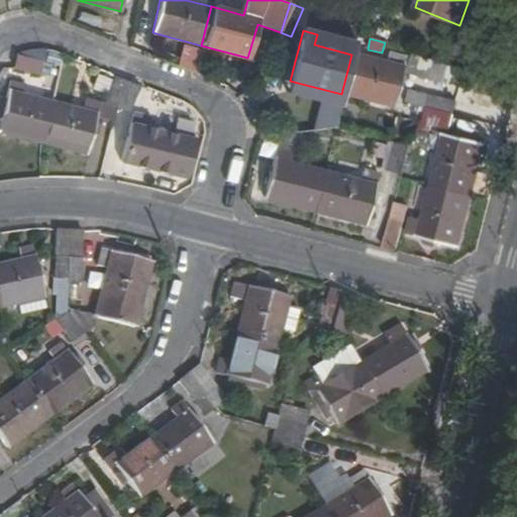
[(179,69),(200,71),(202,46),(181,45),(179,69)]
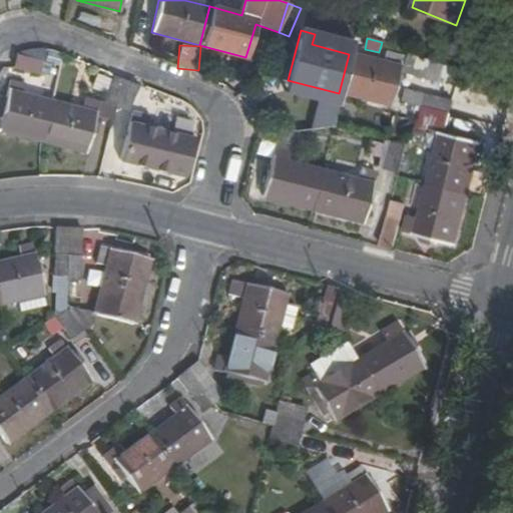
[(383,62),(349,54),(339,93),(389,106),(402,56),(386,52),(383,62)]
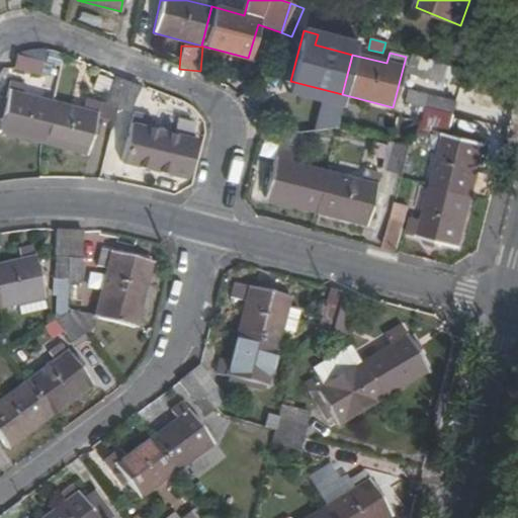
[(447,84),(452,68),(444,65),(440,63),(414,53),(407,73),(447,84)]
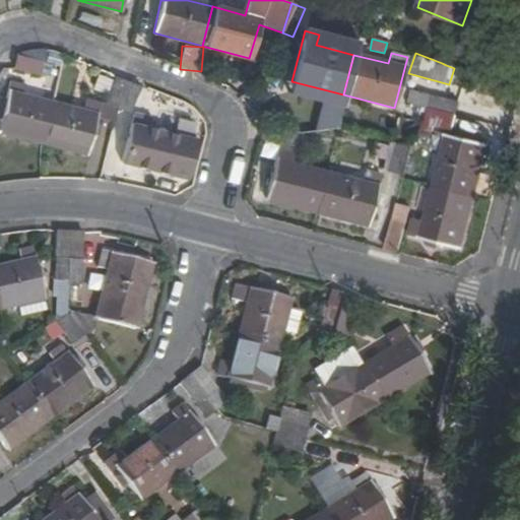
[(60,57),(51,54),(48,63),(58,65),(60,57)]
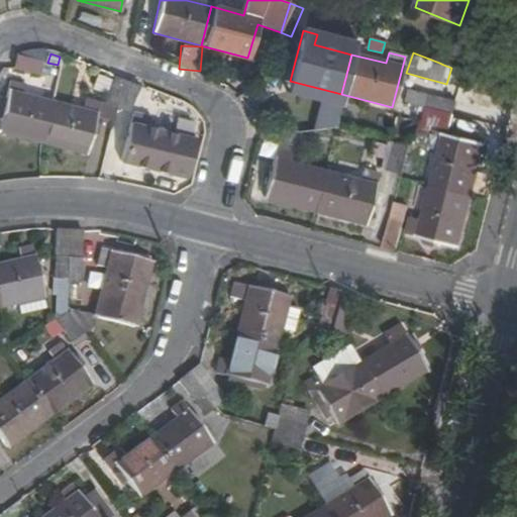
[(17,55),(13,69),(40,76),(44,62),(17,55)]
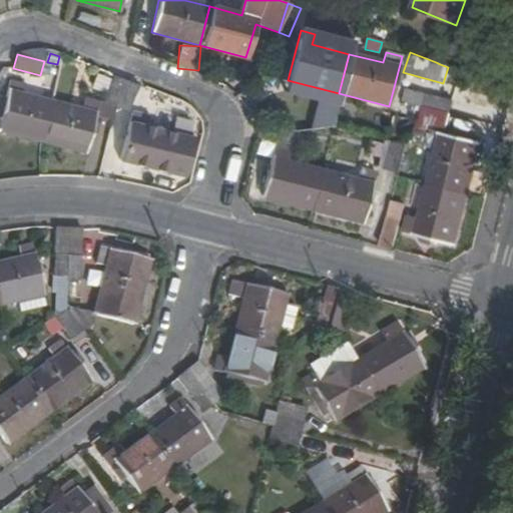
[(115,108),(125,82),(113,77),(102,103),(83,99),(80,110),(51,102),(41,142),(86,153),(90,135),(96,135),(100,122),(111,124),(115,108)]
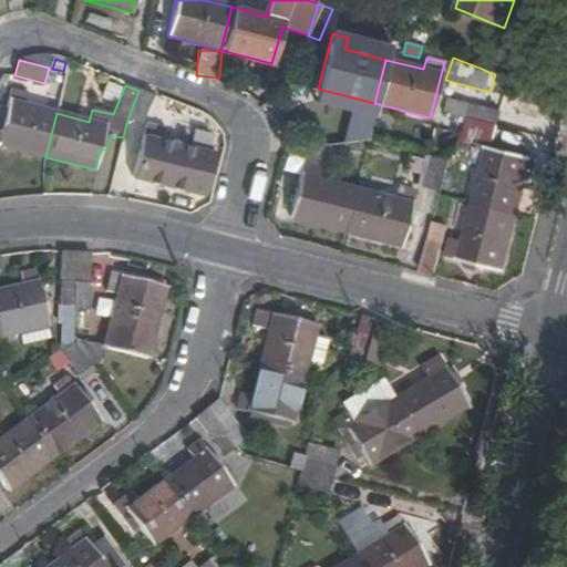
[(0,127),(0,145),(45,157),(57,113),(23,105),(27,92),(10,88),(0,127)]
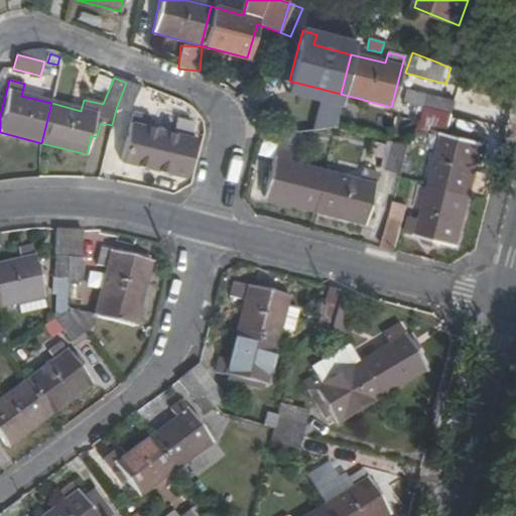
[(129,113),(139,88),(126,83),(116,109),(129,113)]
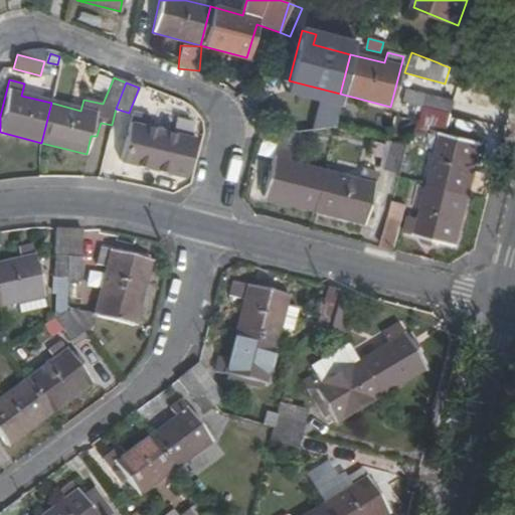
[(427,109),(452,115),(455,102),(431,96),(430,99),(403,93),(400,105),(424,112),(427,109)]
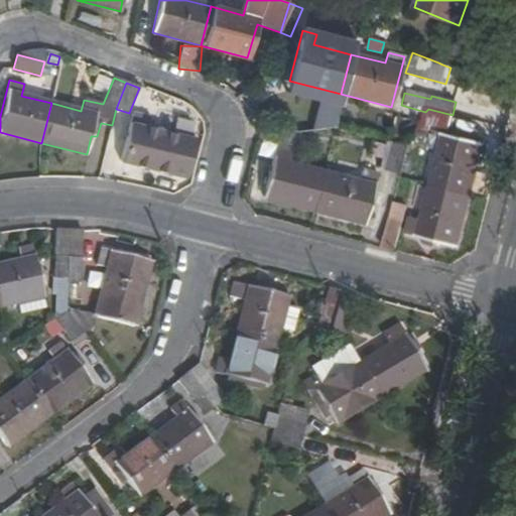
[(449,127),(453,115),(428,109),(425,112),(424,121),(449,127)]
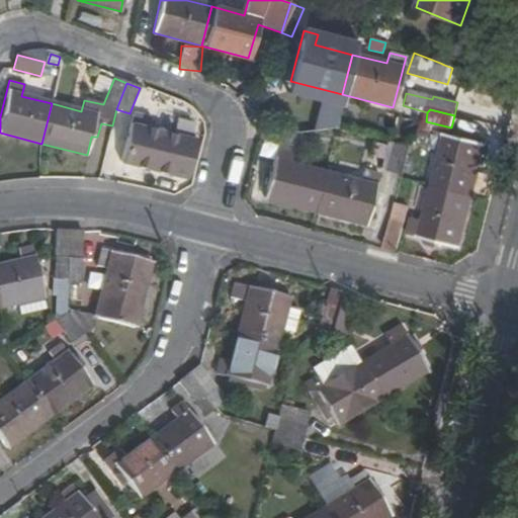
[(151,116),(134,111),(121,163),(187,179),(196,140),(149,128),(151,116)]
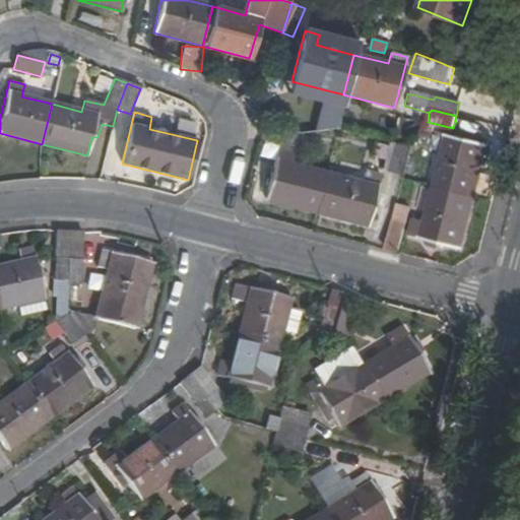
[(111,142),(125,145),(130,122),(116,119),(111,142)]
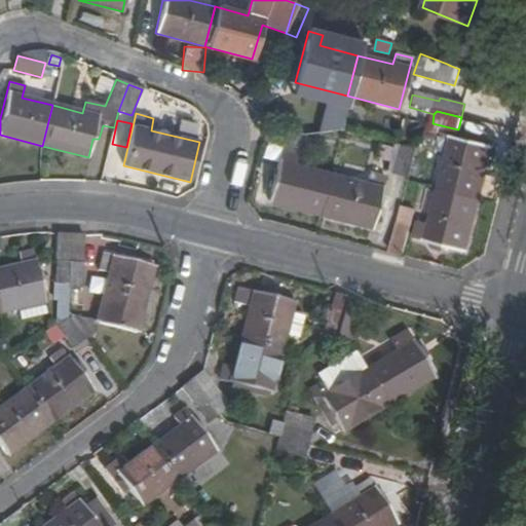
[(261,127),(264,142),(301,151),(304,139),(261,126),(261,127)]
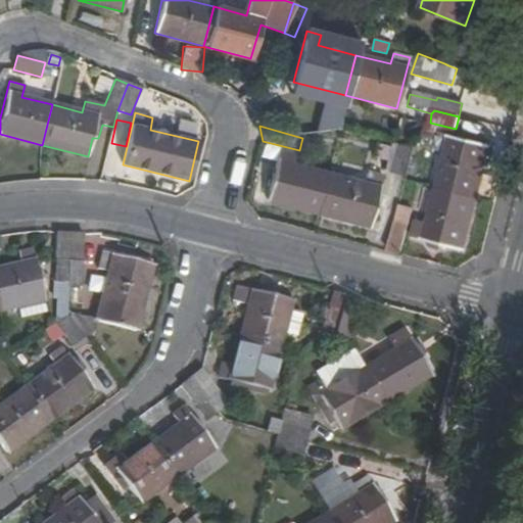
[(436,188),(477,198),(490,147),(441,134),(436,148),(446,151),(436,188)]
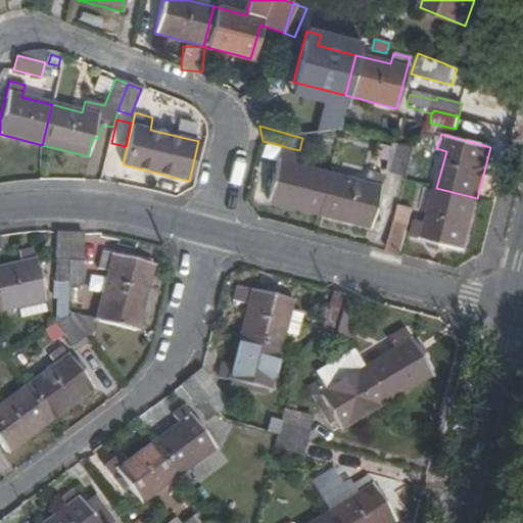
[(384,171),(407,177),(414,149),(390,144),(389,150),(376,146),(374,159),(386,163),(384,171)]
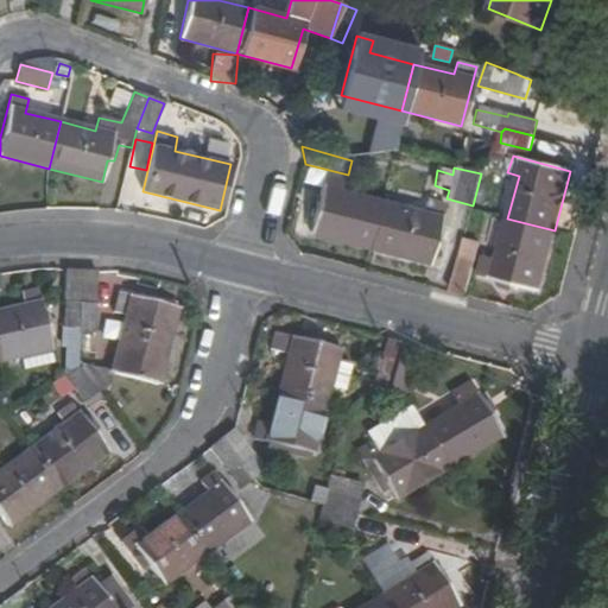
[(310,234),(371,249),(381,204),(339,194),(342,181),(325,175),(310,234)]
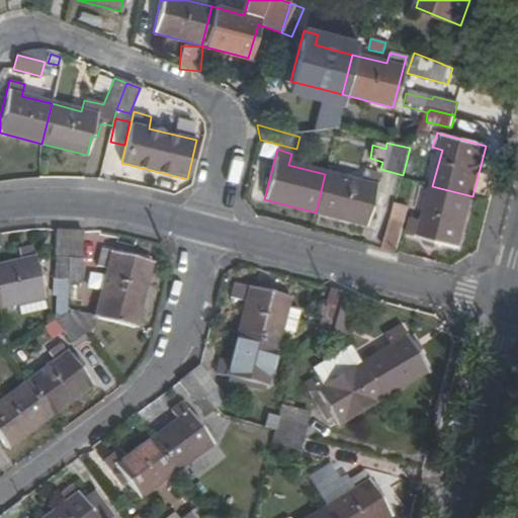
[(325,174),(316,212),(366,226),(378,176),(364,172),(361,183),(325,174)]
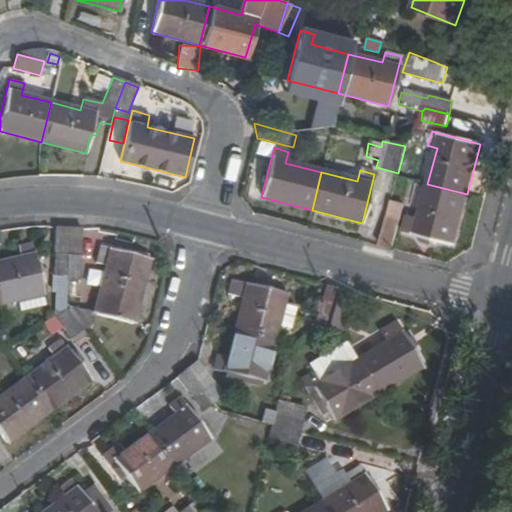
[(453,245),(467,194),(427,184),(418,218),(409,216),(404,232),(453,245)]
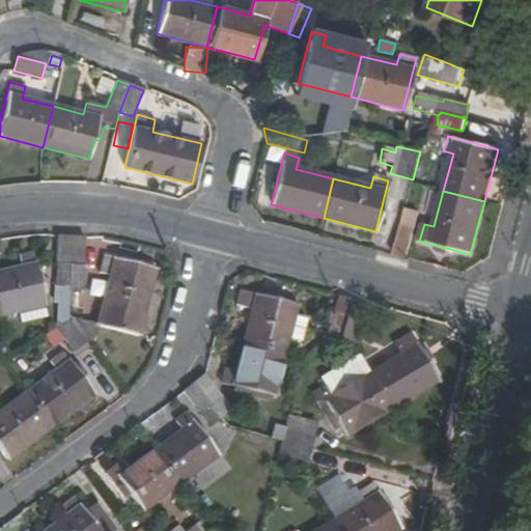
[(70,287),(71,236),(57,236),(56,287),(70,287)]
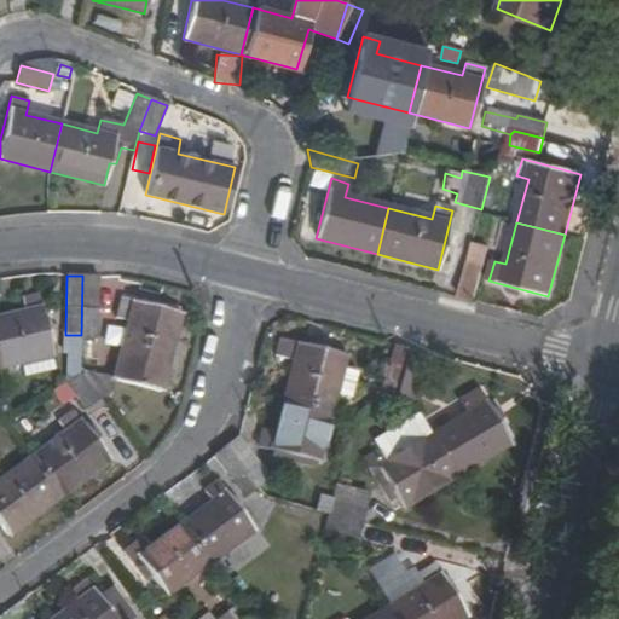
[(97,340),(99,276),(90,276),(82,276),(81,335),(81,340),(97,340)]
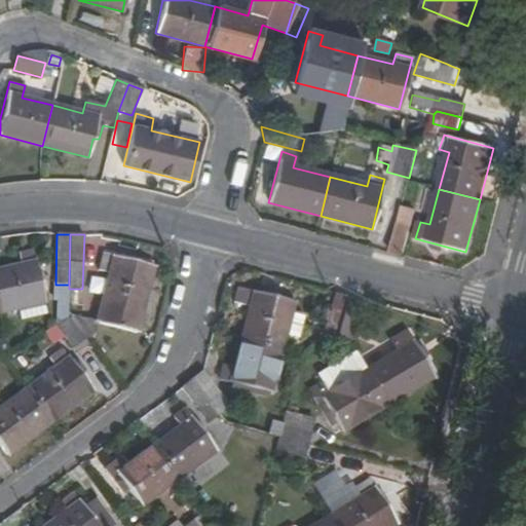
[(22,266),(0,270),(0,313),(20,309),(23,322),(45,314),(41,304),(46,302),(35,252),(20,255),(22,266)]
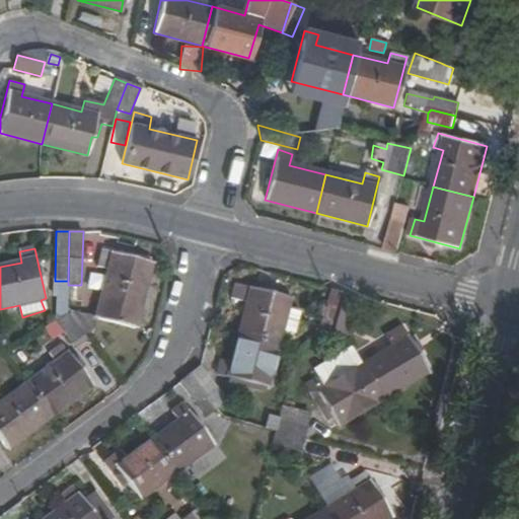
[(107,271),(96,319),(136,329),(153,264),(100,250),(96,268),(107,271)]
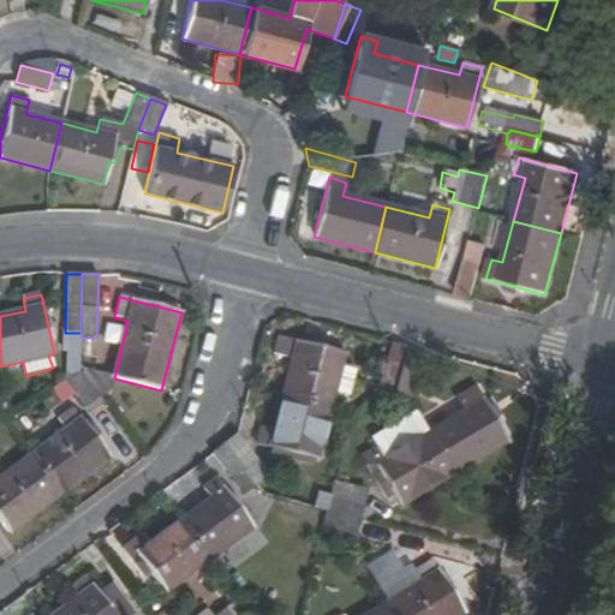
[(284,395),(330,407),(334,395),(348,398),(353,375),(340,371),(344,353),(286,340),(281,357),(293,359),(284,395)]
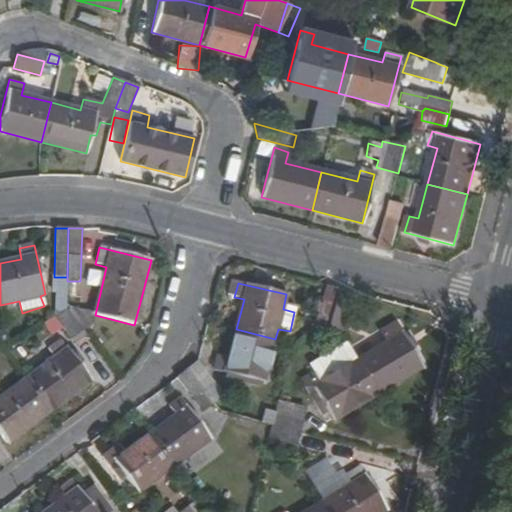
[(329,315),(340,317),(346,291),(325,285),(314,332),(319,329),(324,331),(329,315)]
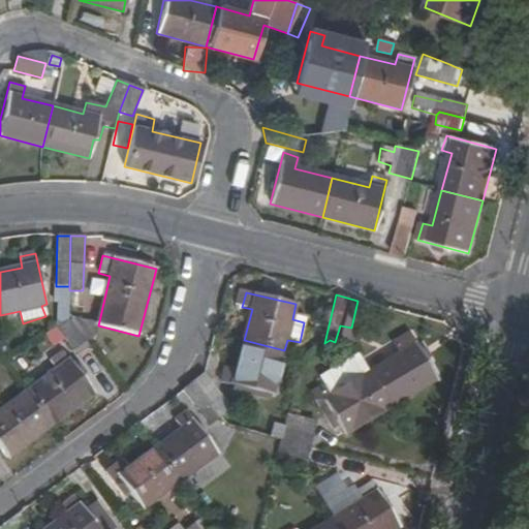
[(364,330),(371,304),(358,301),(351,328),(364,330)]
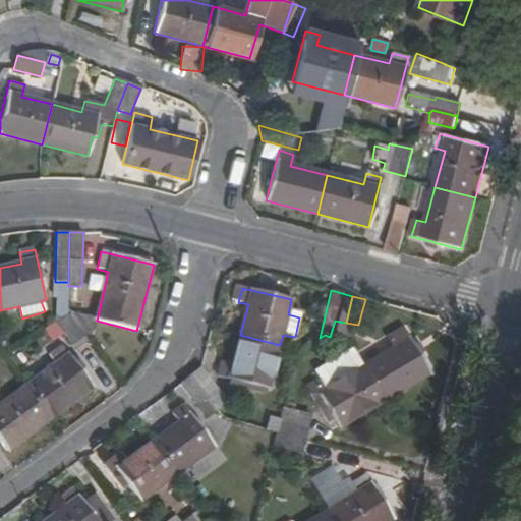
[(67,315),(67,297),(58,297),(56,299),(56,316),(65,316),(67,315)]
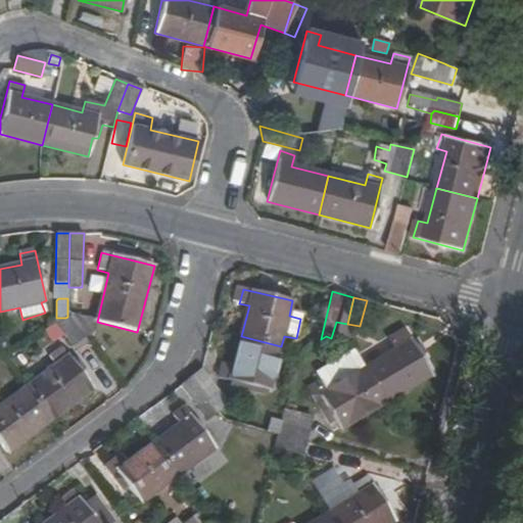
[(78,351),(89,343),(88,341),(67,317),(65,318),(56,323),(78,351)]
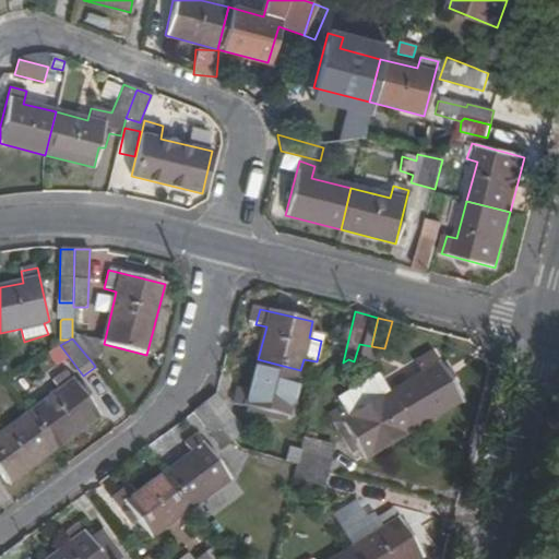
[(72,339),(94,365),(103,358),(103,346),(72,339)]
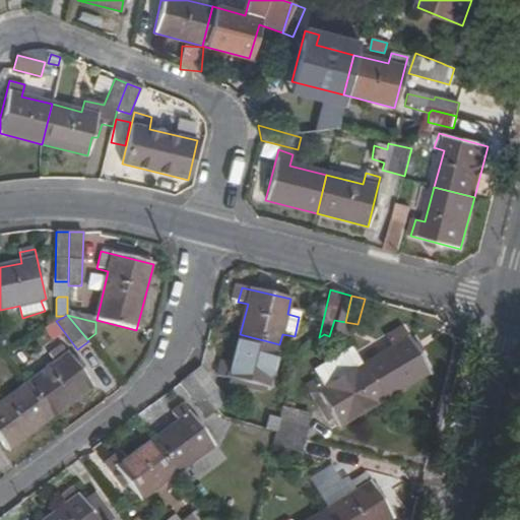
[(364,366),(385,400),(430,374),(404,330),(390,338),(395,347),(364,366)]
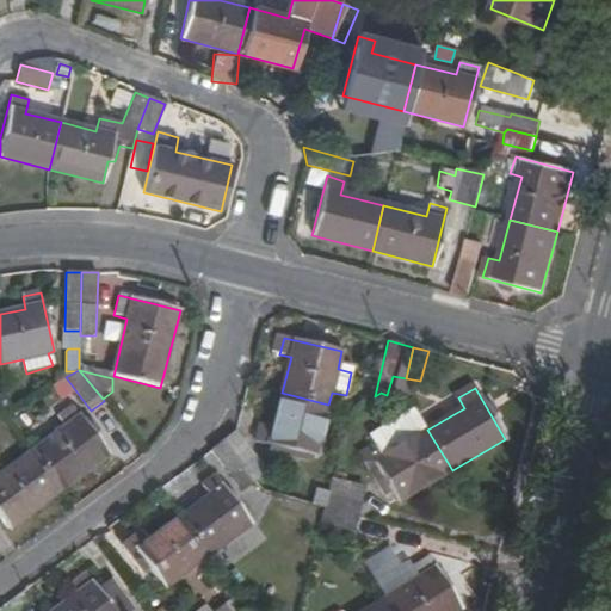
[(315,458),(328,405),(282,393),(273,429),(260,426),(257,443),(315,458)]
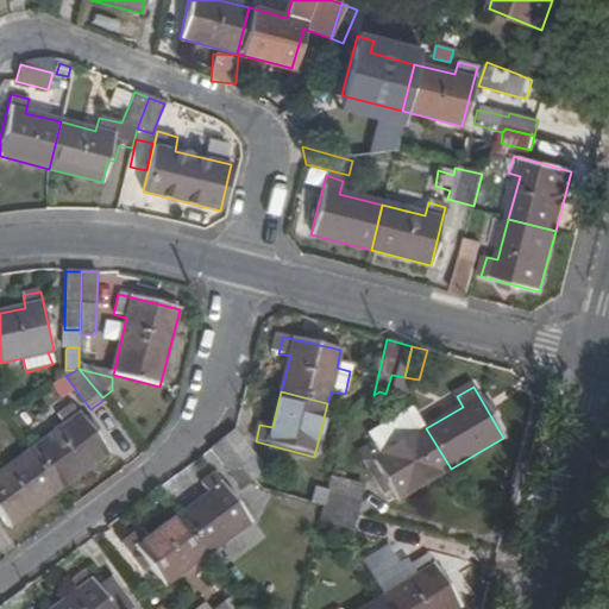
[(383,401),(385,394),(380,391),(374,395),(372,400),(383,401)]
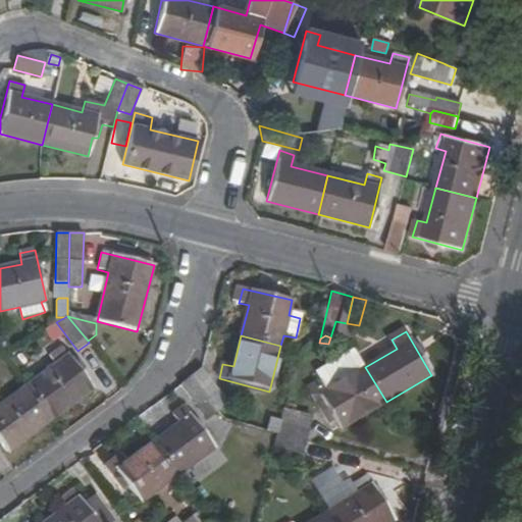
[(28,386),(52,420),(94,388),(62,346),(48,356),(55,366),(28,386)]
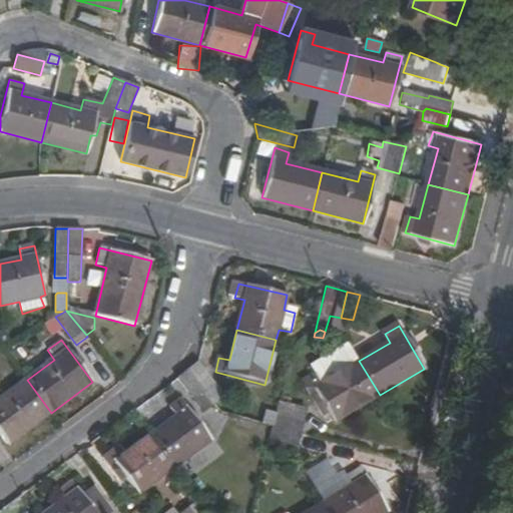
[(334,422),(380,395),(359,361),(356,363),(344,345),(308,367),(314,375),(309,379),(334,422)]
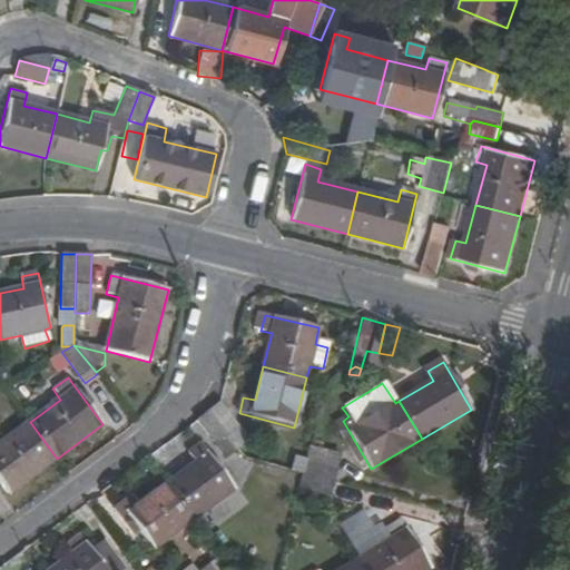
[(238,426),(222,403),(208,413),(226,438),(235,449),(245,441),(237,429),(238,426)]
